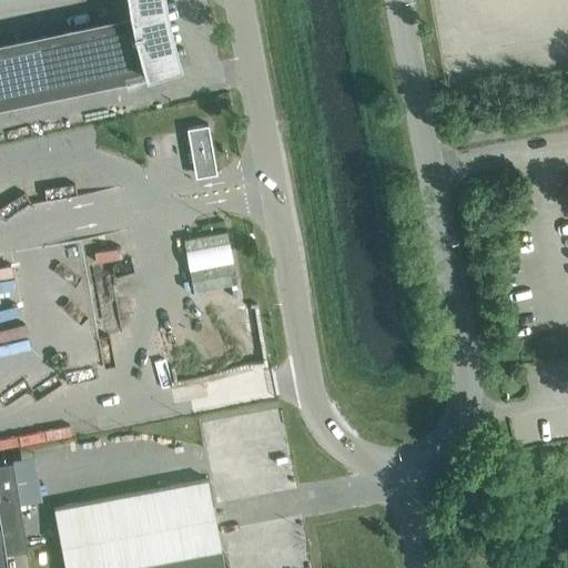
[(127,0),(131,19),(0,47),(0,104),(160,71),(159,67),(178,61),(168,28),(162,0),(127,0)]
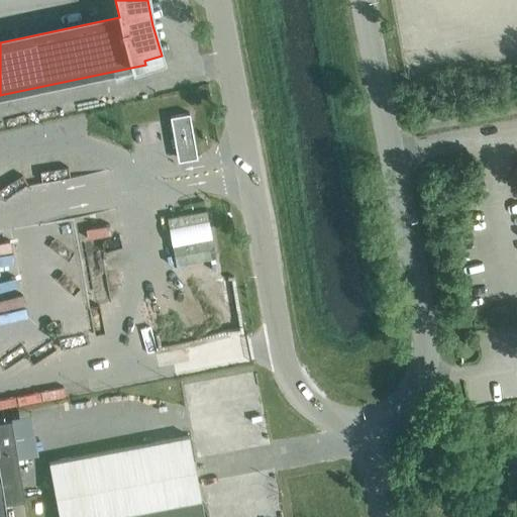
[(176,158),(196,154),(189,113),(169,117),(176,158)]
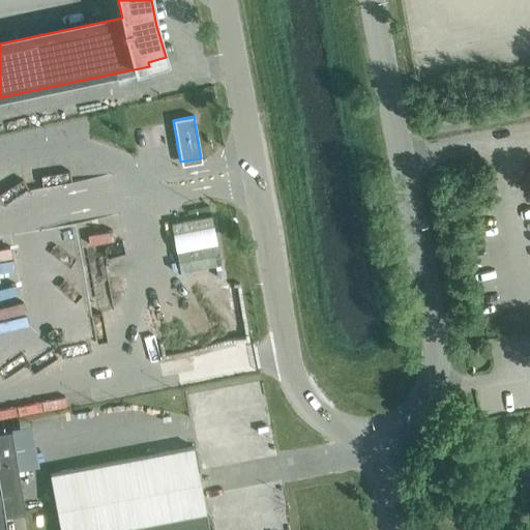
[(179,272),(221,264),(211,216),(171,224),(179,272)]
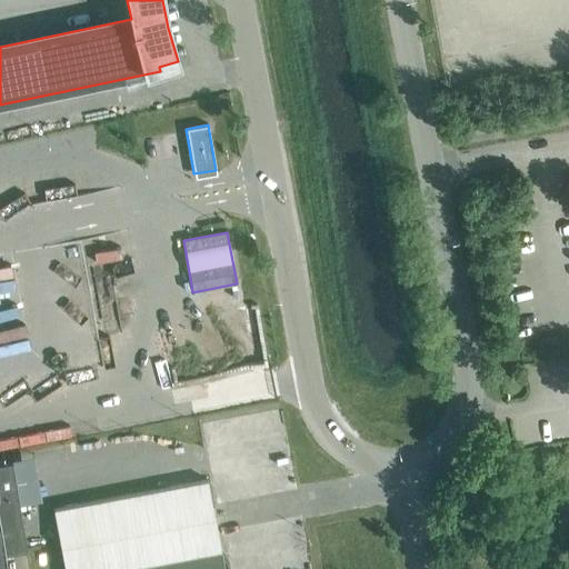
[(11,459),(0,460),(0,568),(6,568),(3,551),(0,529),(0,527),(22,523),(11,459)]
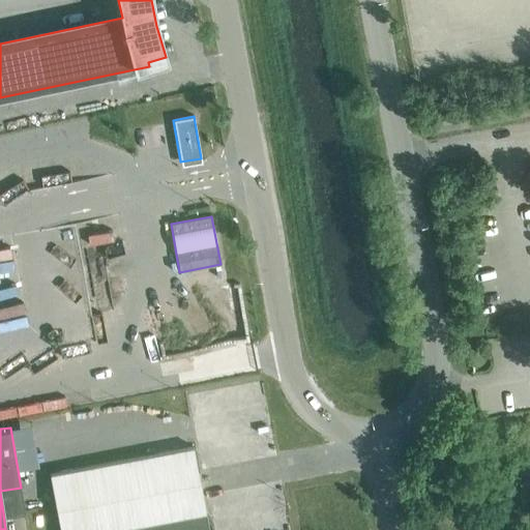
[(207,529),(193,447),(50,475),(59,529),(207,529)]
